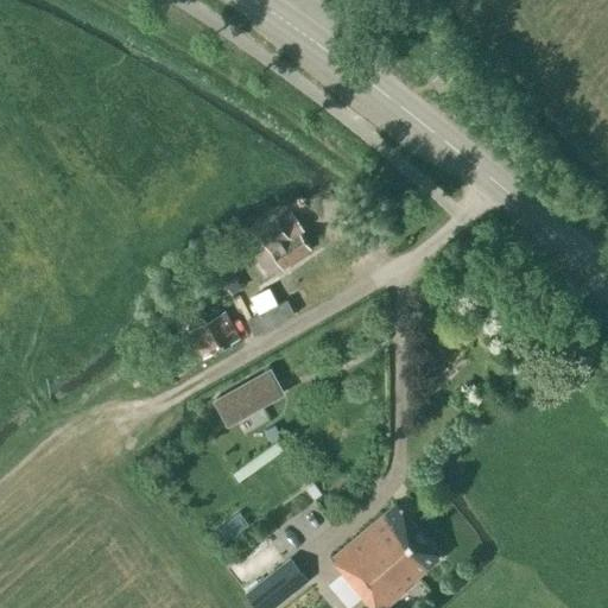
[(282,267),(311,247),(299,230),(304,228),(291,209),(258,230),(268,246),(282,267)]
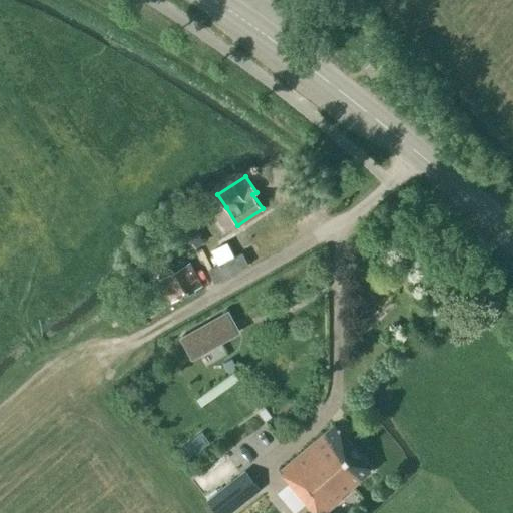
[(226,207),(214,215),(225,232),(237,225),(226,207)]
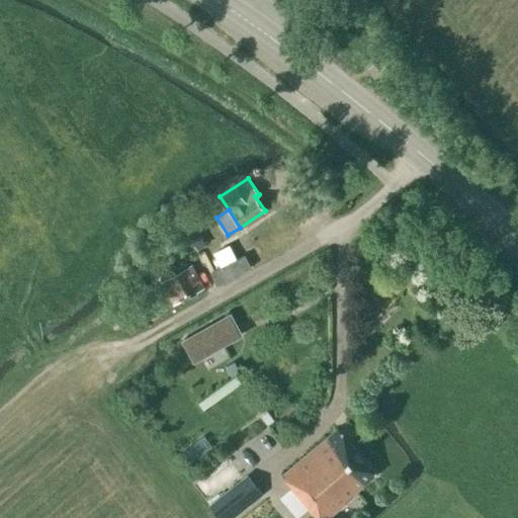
[(163,284),(173,305),(203,289),(193,269),(163,284)]
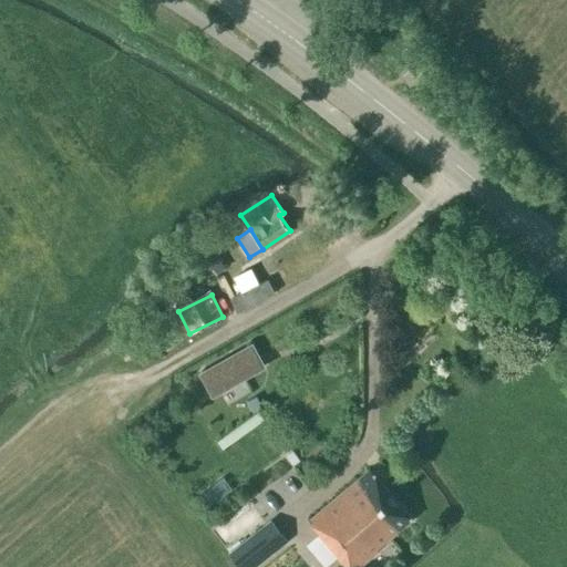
[(266,363),(254,341),(203,369),(214,391),(266,363)]
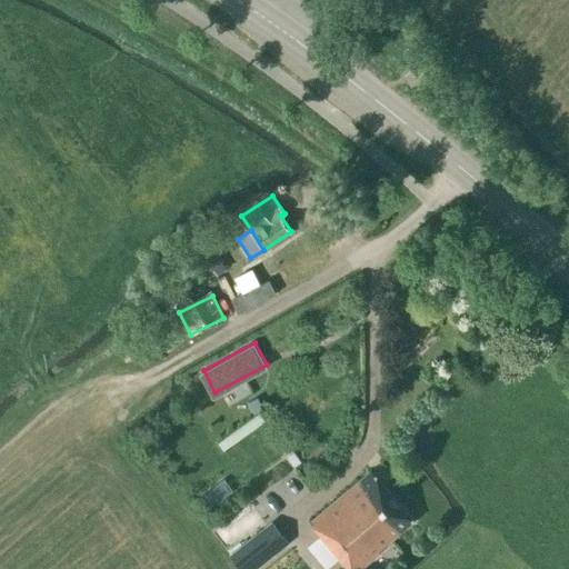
[(370,472),(310,523),(321,536),(318,538),(338,561),(343,568),(365,568),(395,545),(391,540),(412,522),(370,472)]
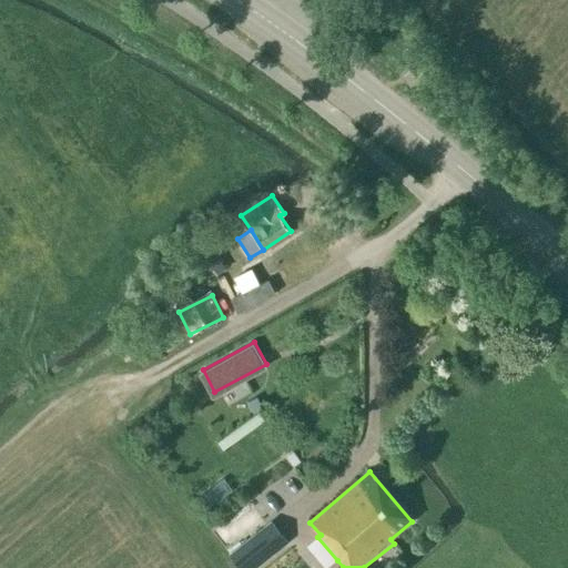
[(240,567),(255,567),(288,541),(271,519),(229,554),(240,567)]
